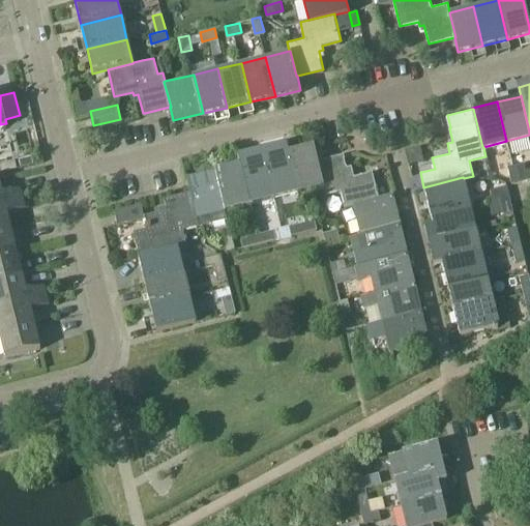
[(274,196),(298,190),(288,150),(289,150),(287,142),(262,148),(264,156),(274,196)]
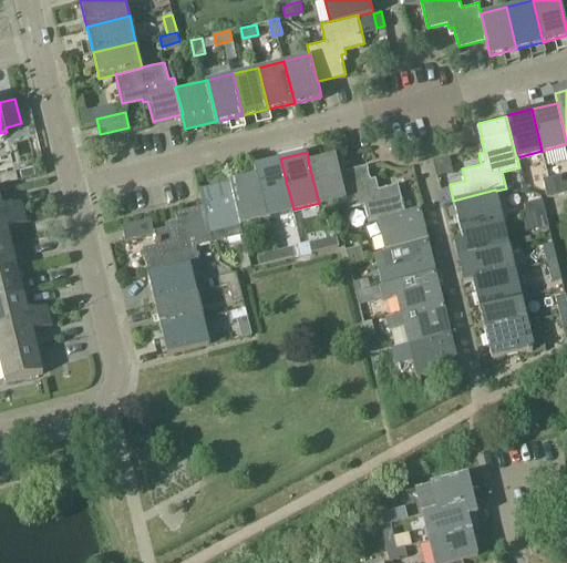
[(319,203),(344,197),(346,197),(339,170),(340,170),(336,154),(309,161),(308,161),(319,203)]
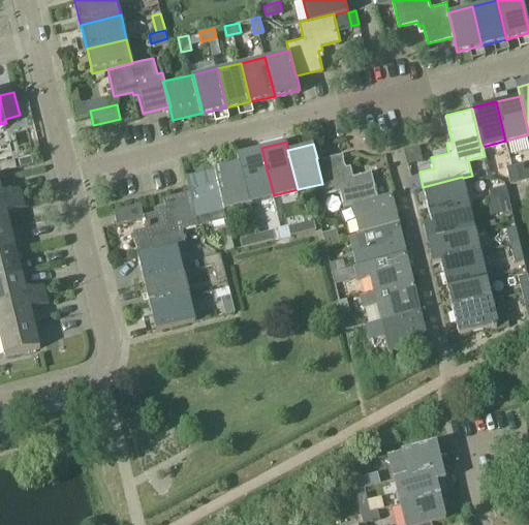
[(407,161),(421,158),(417,145),(404,148),(407,161)]
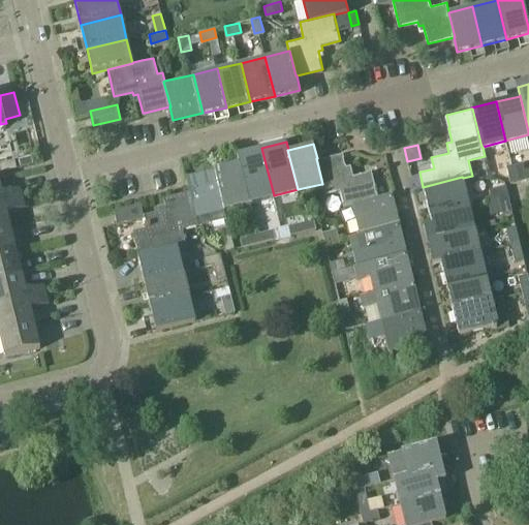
[(250,202),(274,195),(263,156),(261,148),(237,154),(239,162),(239,161),(249,202),(250,202)]
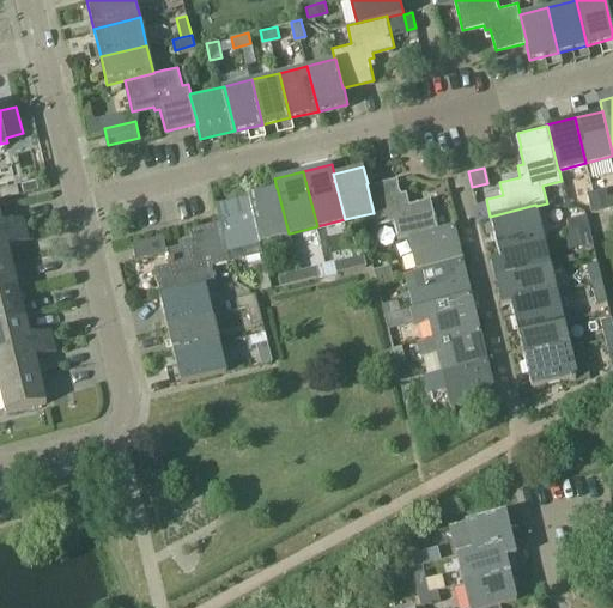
[(399,237),(410,235),(410,233),(438,226),(438,225),(431,195),(410,201),(408,196),(404,198),(398,176),(368,183),(366,183),(374,213),(372,213),(376,224),(394,219),(399,237)]
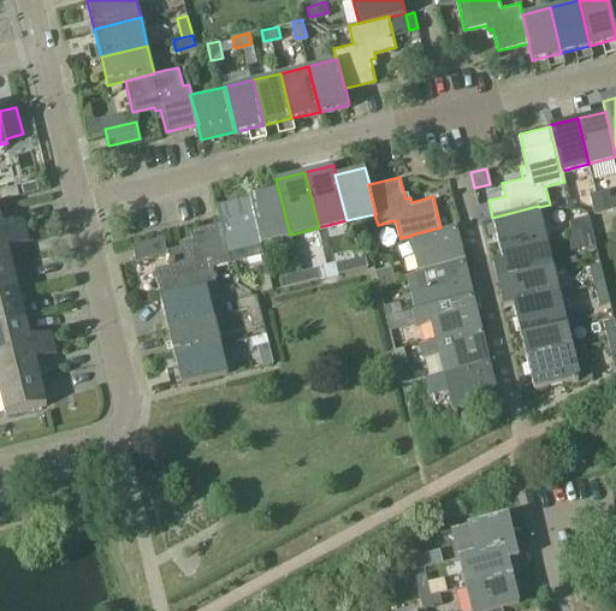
[(0,194),(1,197),(19,194),(17,184),(0,188),(0,194)]
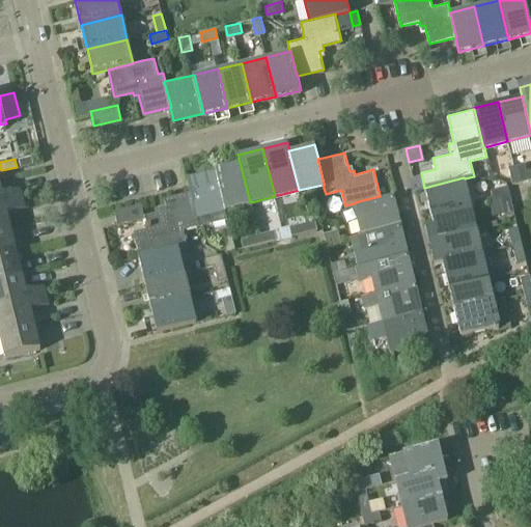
[(227,207),(250,202),(240,162),(240,163),(217,168),(226,207),(227,207)]
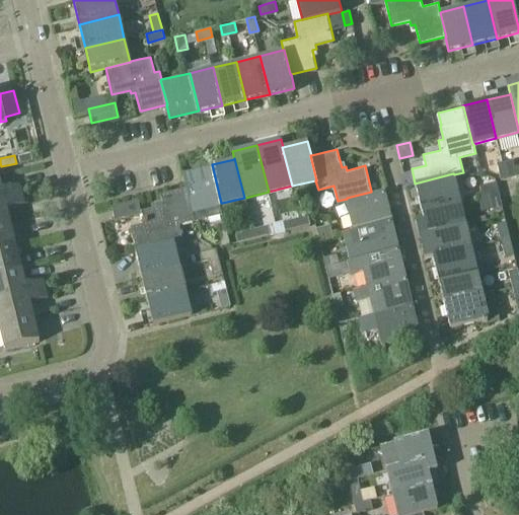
[(497,161),(501,177),(510,175),(506,159),(497,161)]
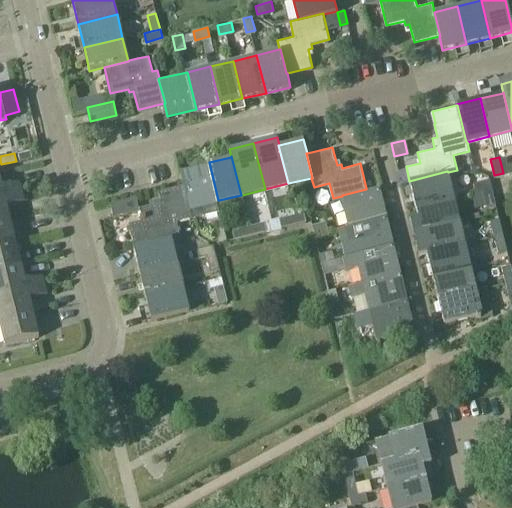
[(218,200),(209,162),(180,169),(184,183),(190,207),(192,216),(204,213),(204,214),(220,210),(218,200)]
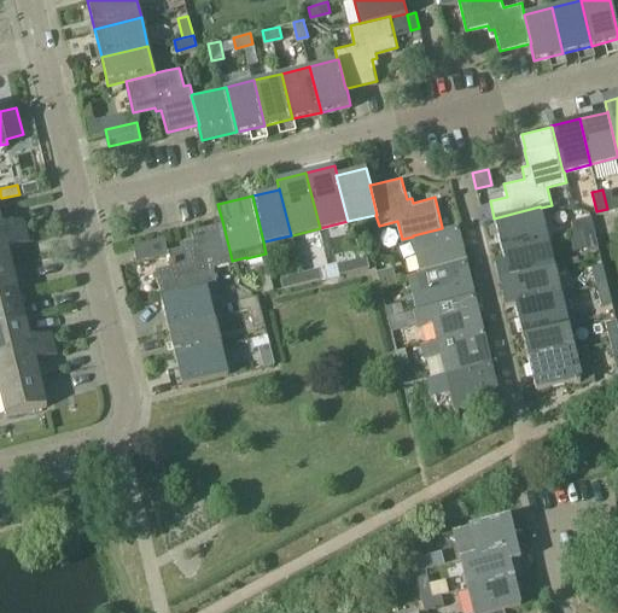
[(540,206),(494,219),(501,247),(547,237),(541,208),(540,206)]
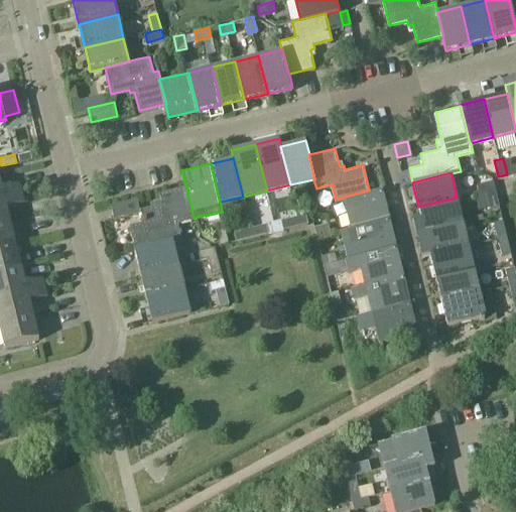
[(0,176),(0,196),(4,196),(10,194),(22,190),(20,181),(2,186),(0,176)]
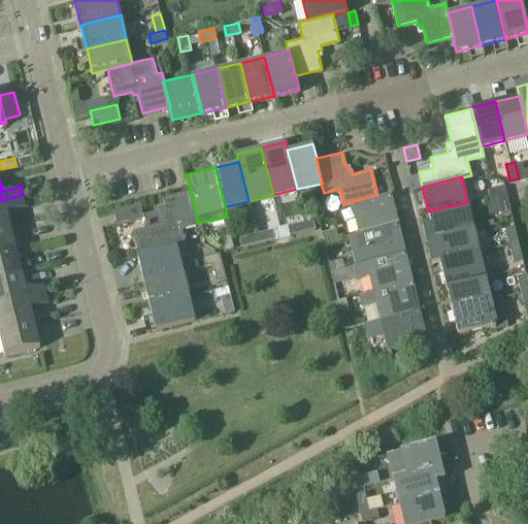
[(491,196),(498,194),(507,192),(505,184),(489,187),(491,196)]
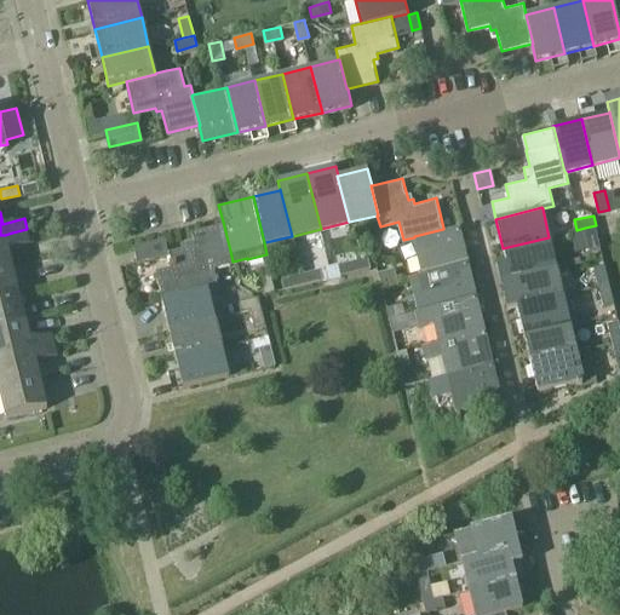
[(173,271),(156,275),(162,297),(177,292),(177,294),(207,287),(208,288),(219,285),(214,266),(233,262),(230,251),(223,222),(191,229),(195,243),(168,249),(168,252),(167,252),(170,259),(170,263),(171,263),(173,271)]
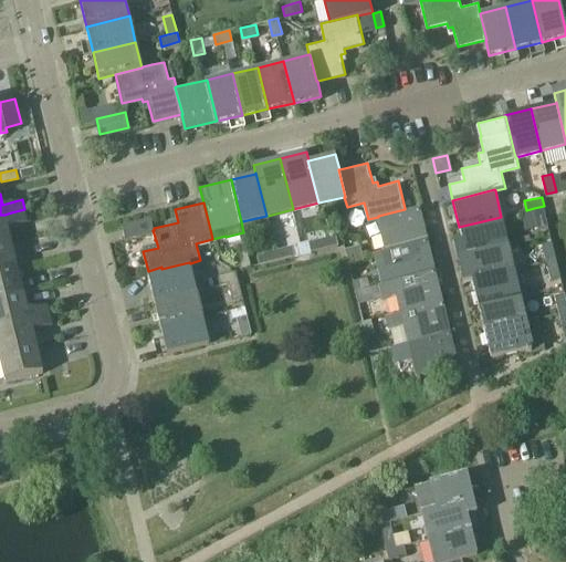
[(419,205),(405,208),(405,209),(378,216),(378,217),(386,248),(427,237),(419,205)]
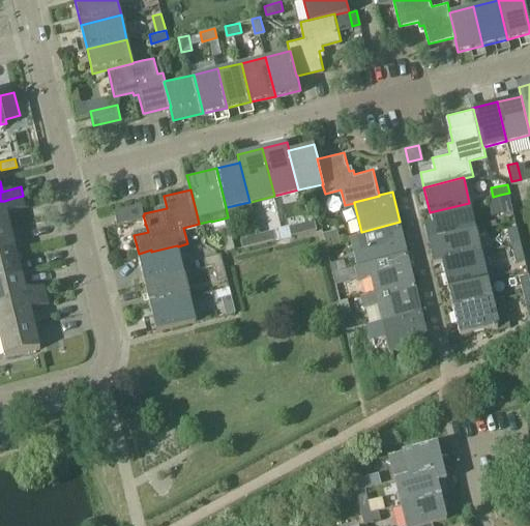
[(504,211),(513,209),(509,193),(500,195),(504,211)]
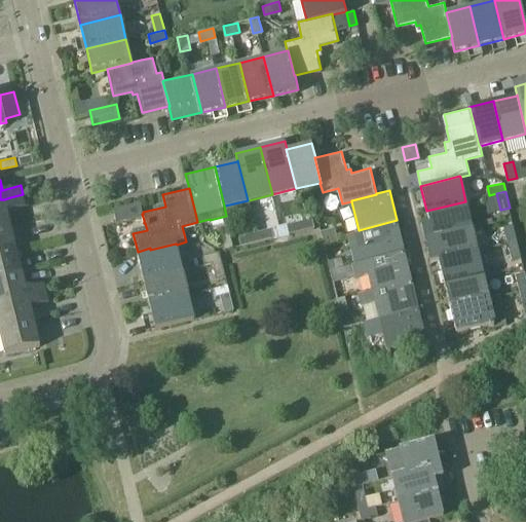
[(23,194),(10,197),(13,208),(26,204),(23,194)]
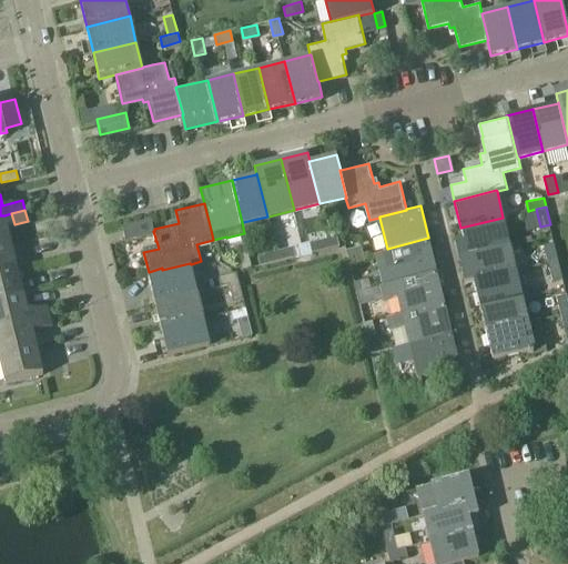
[(4,215),(0,215),(0,243),(11,241),(4,215)]
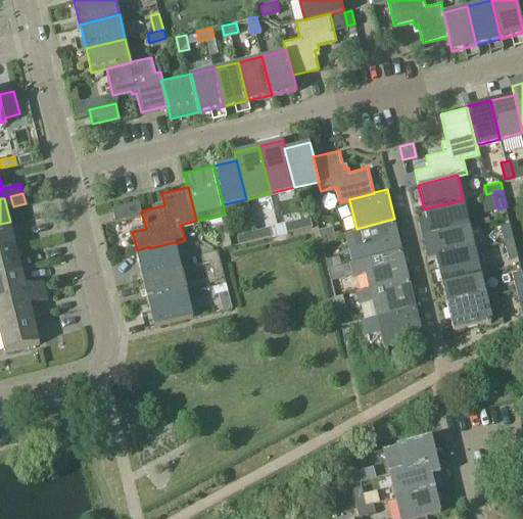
[(139,199),(112,205),(115,220),(142,213),(139,199)]
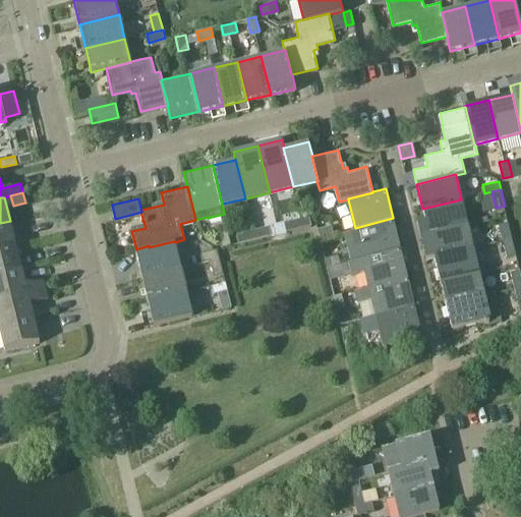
[(419,222),(417,222),(417,223),(419,234),(420,234),(422,234),(467,223),(461,199),(422,209),(425,220),(419,222)]
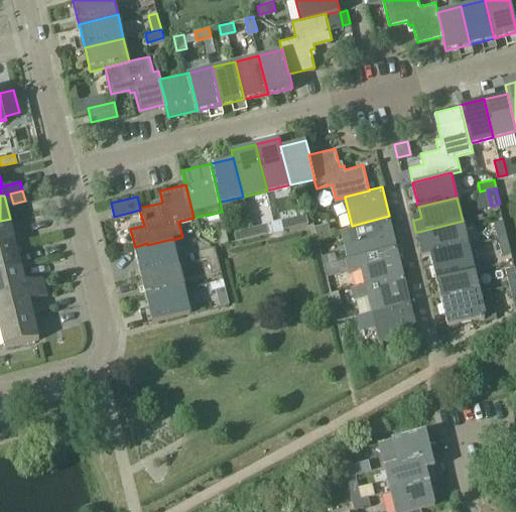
[(295,207),(297,214),(299,223),(308,221),(304,204),(295,207)]
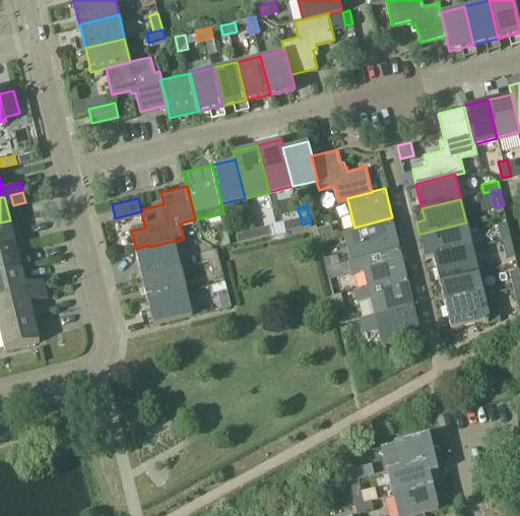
[(286,229),(302,224),(300,215),(284,219),(286,229)]
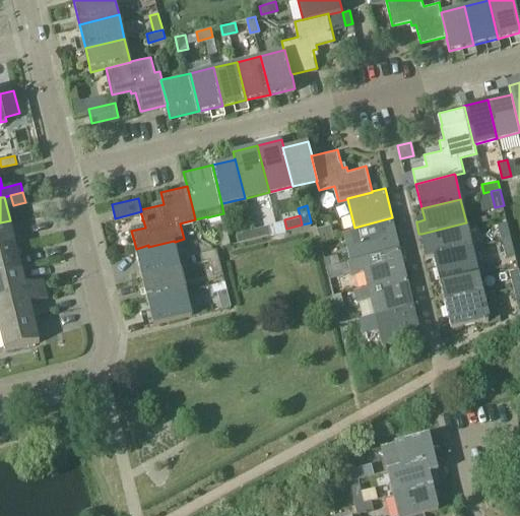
[(393,218),(392,217),(354,228),(342,231),(349,258),(361,256),(399,246),(393,218)]
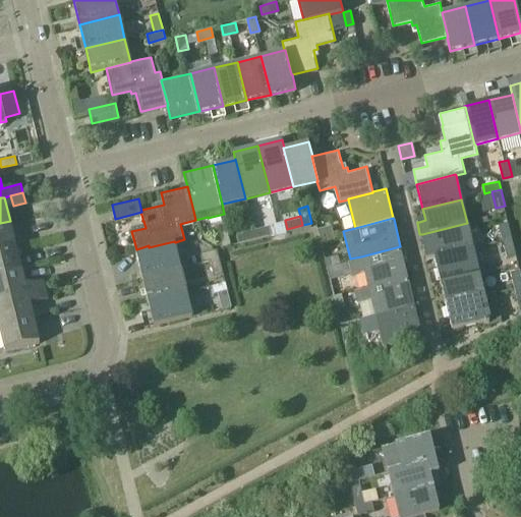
[(0,248),(16,245),(10,221),(0,223),(0,248)]
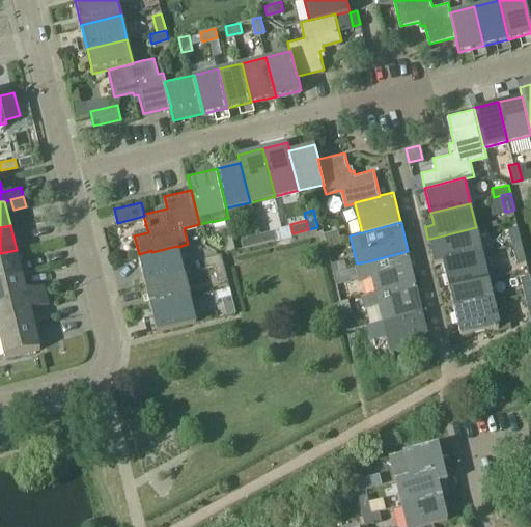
[(512,243),(522,241),(518,225),(508,227),(512,243)]
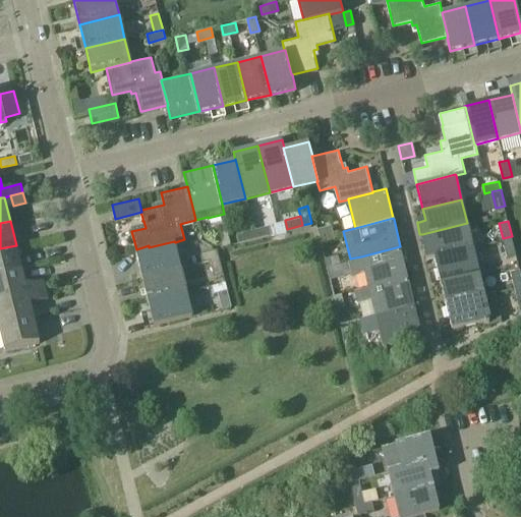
[(473,246),(467,223),(420,234),(425,259),(435,256),(433,256),(473,246)]
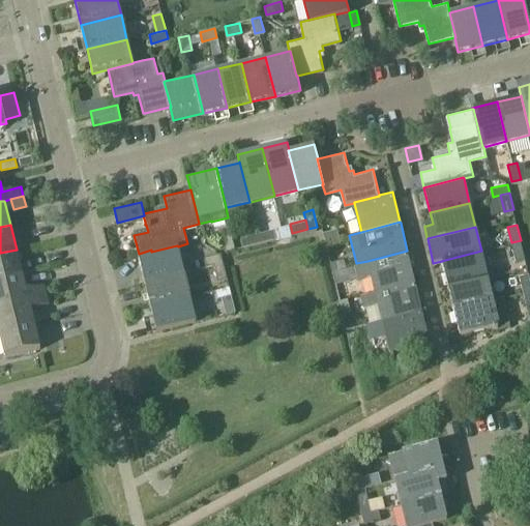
[(259,241),(260,241),(276,237),(274,228),(257,232),(259,241)]
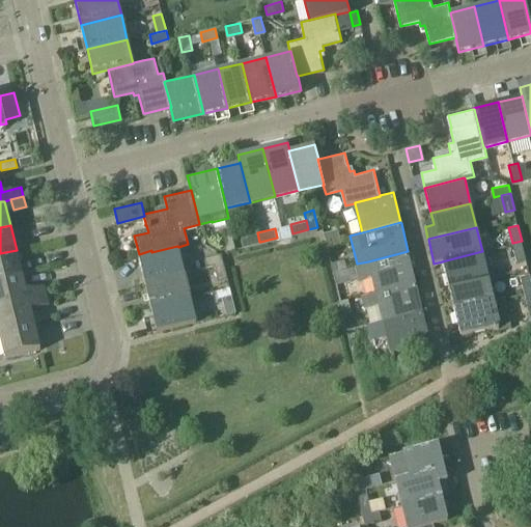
[(327,241),(339,238),(337,229),(325,232),(327,241)]
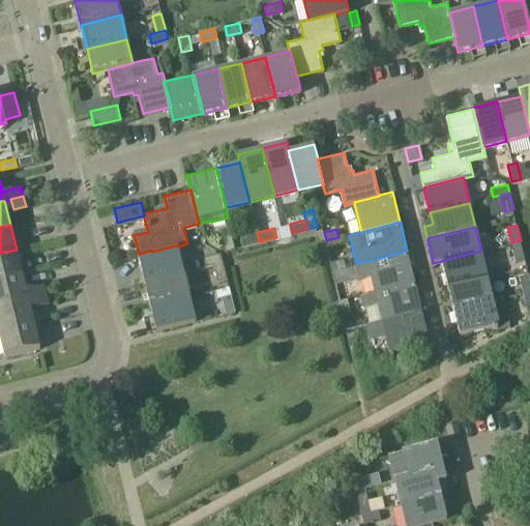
[(259,241),(257,232),(241,235),(243,244),(259,241)]
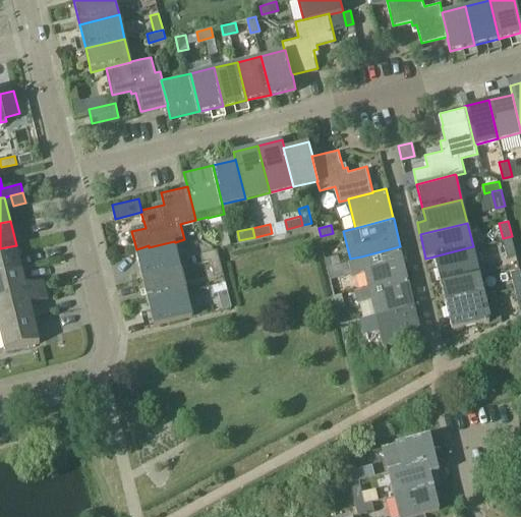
[(222,245),(222,246),(231,243),(227,229),(219,231),(222,245)]
